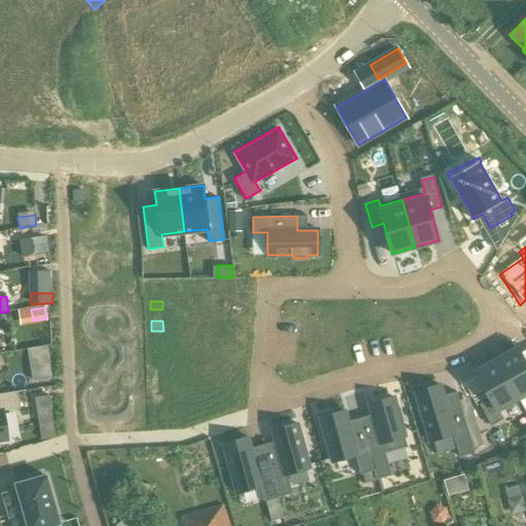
[(163,341),(163,331),(151,331),(151,341),(163,341)]
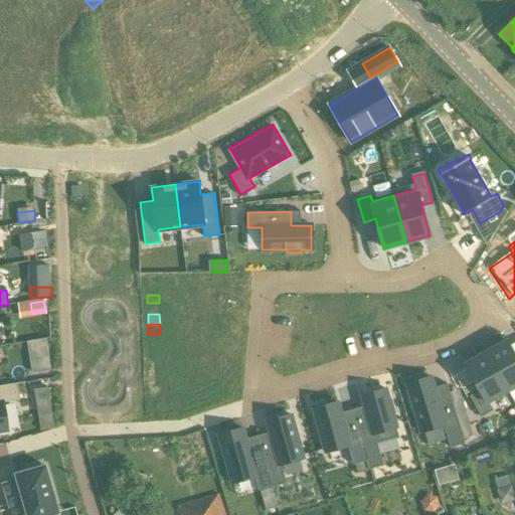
[(32,337),(34,369),(54,367),(52,335),(32,337)]
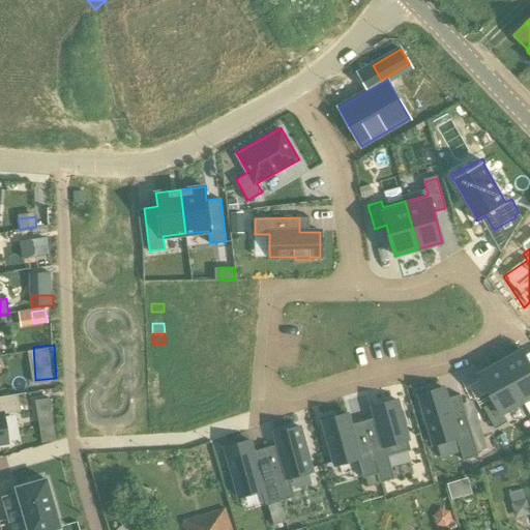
[(529,364),(521,348),(499,360),(523,402),(529,398),(529,364)]
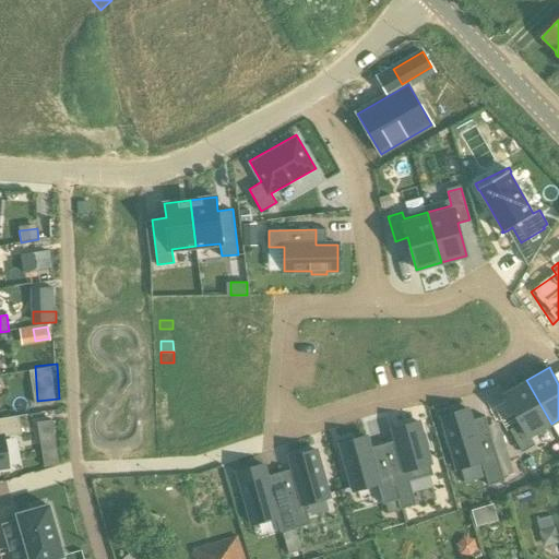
[(526,380),(503,392),(521,424),(509,430),(522,452),(535,445),(530,436),(551,424),(526,380)]
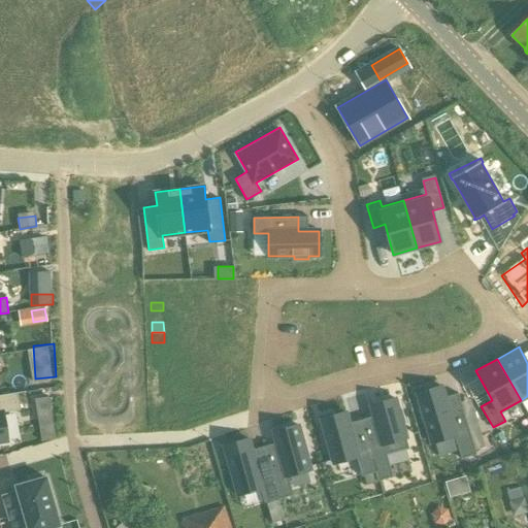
[(153,376),(165,375),(165,365),(153,366),(153,376)]
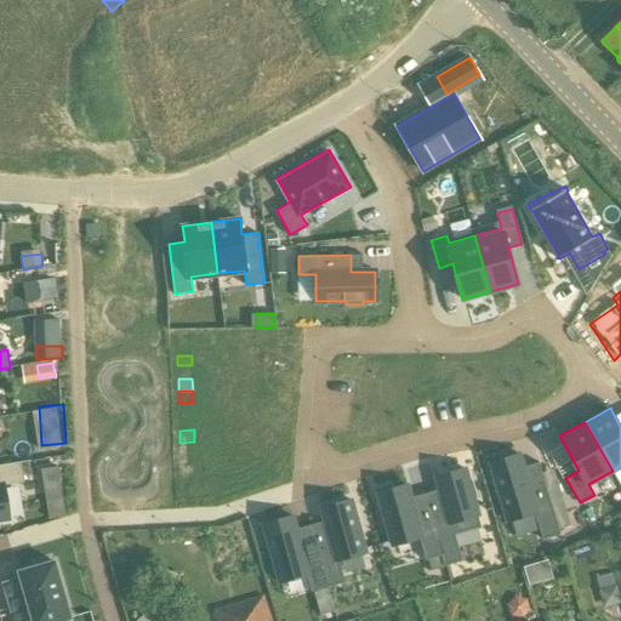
[(194,442),(180,443),(180,455),(195,454),(194,442)]
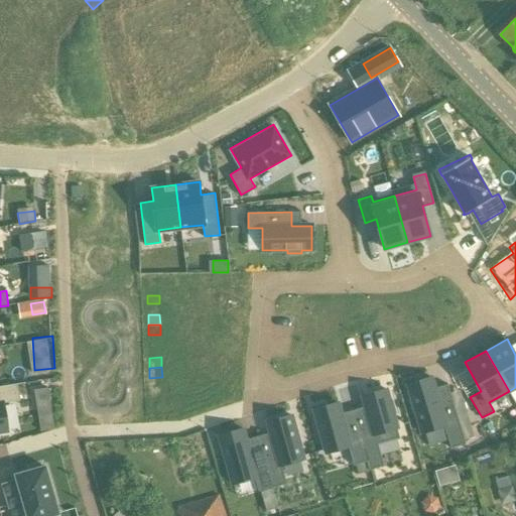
[(431,377),(409,384),(423,431),(444,425),(452,447),(466,443),(465,439),(462,428),(450,392),(448,385),(435,389),(431,377)]
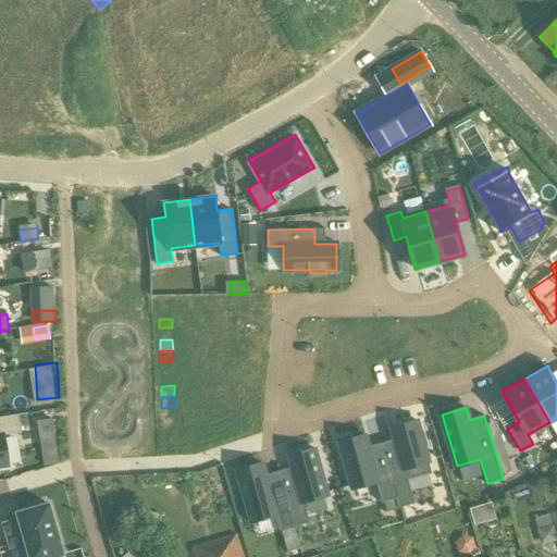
[(0,467),(9,467),(4,435),(22,433),(19,415),(0,417),(0,467)]
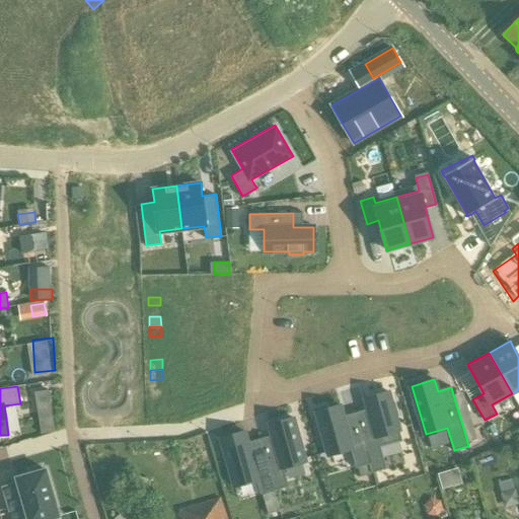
[(370,417),(357,421),(369,462),(368,462),(370,470),(385,466),(379,445),(401,439),(387,389),(364,395),(370,417)]
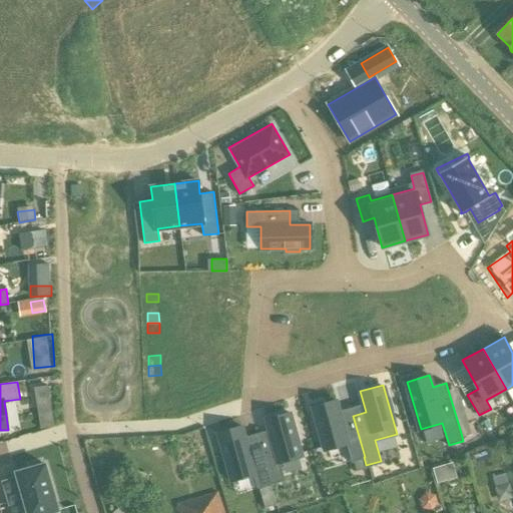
[(48,386),(35,388),(37,402),(40,419),(41,429),(54,427),(48,386)]
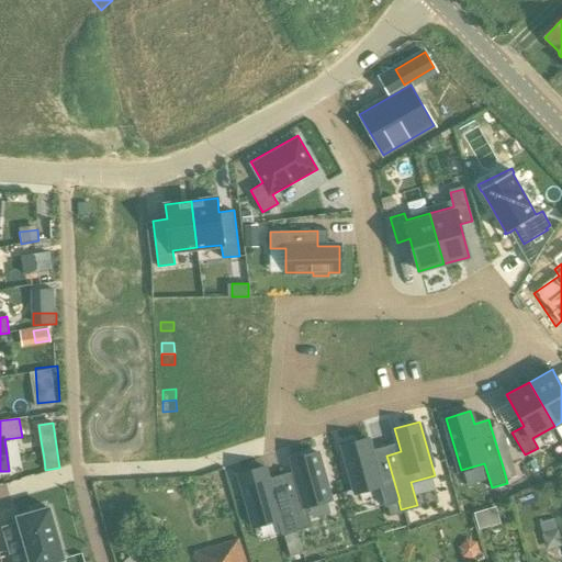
[(366,436),(340,444),(355,495),(380,489),(384,504),(398,501),(400,501),(386,456),(372,459),(366,436)]
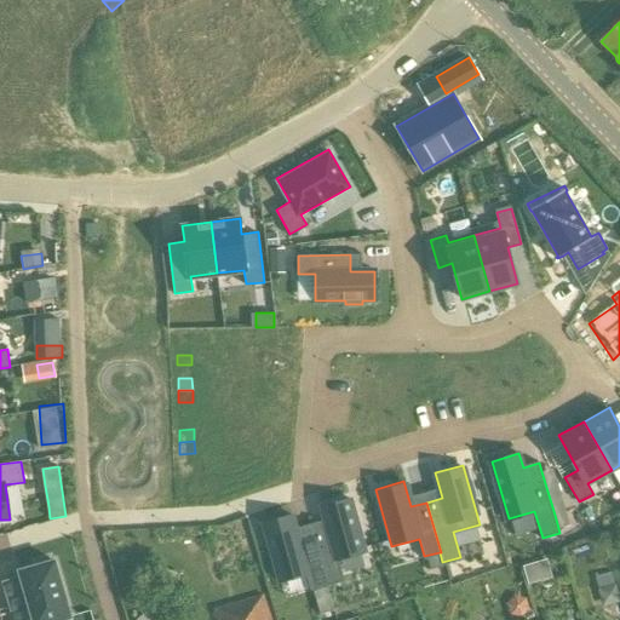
[(328,527),(313,532),(328,585),(344,580),(343,577),(338,558),(366,551),(350,498),(323,506),(326,518),(328,527)]
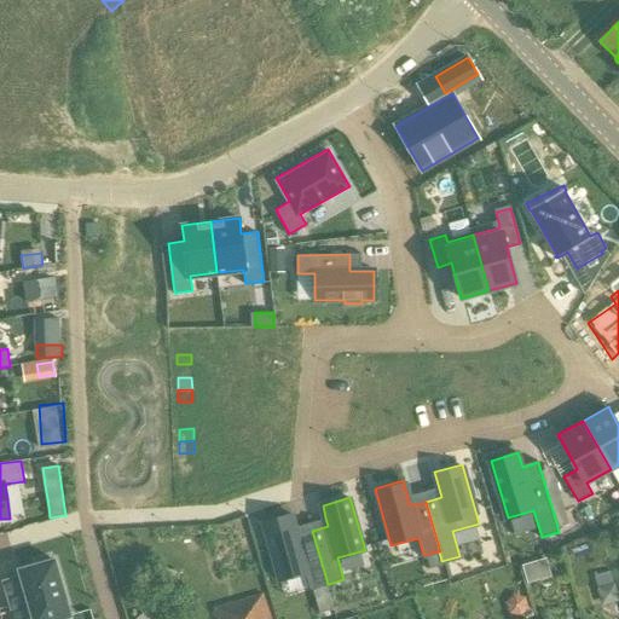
[(554,514),(557,527),(570,524),(565,510),(554,514)]
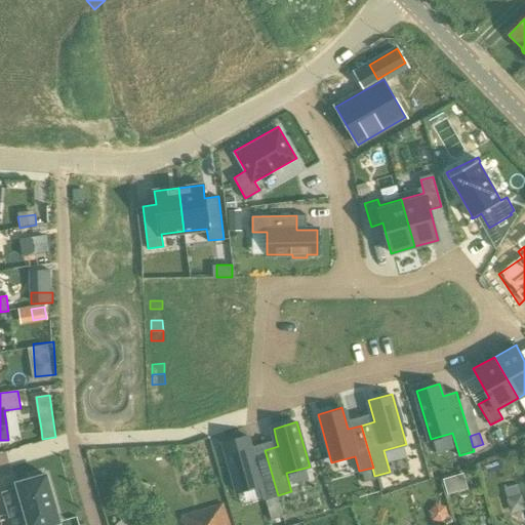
[(247,436),(224,442),(237,490),(258,484),(263,496),(263,497),(264,499),(278,495),(265,450),(252,453),(250,446),(247,436)]
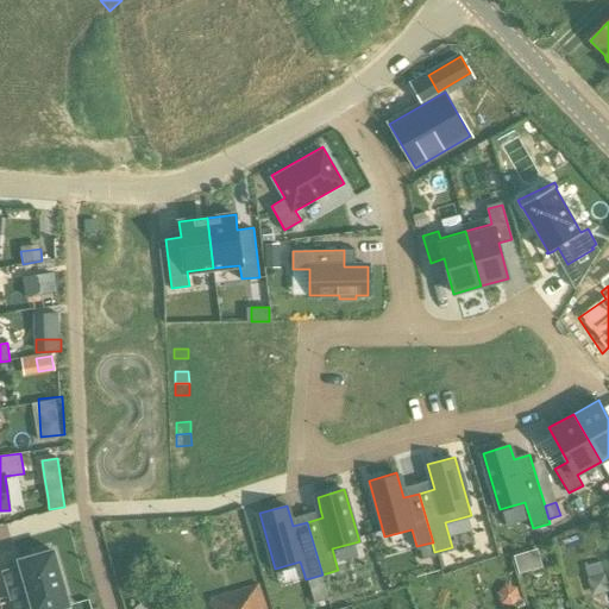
[(27,589),(10,594),(13,608),(57,608),(69,606),(54,551),(50,552),(49,547),(33,552),(35,557),(19,560),(20,565),(27,589)]
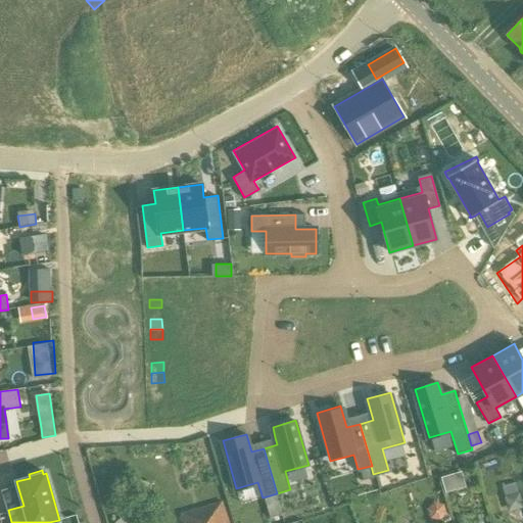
[(450,489),(467,484),(464,470),(446,474),(450,489)]
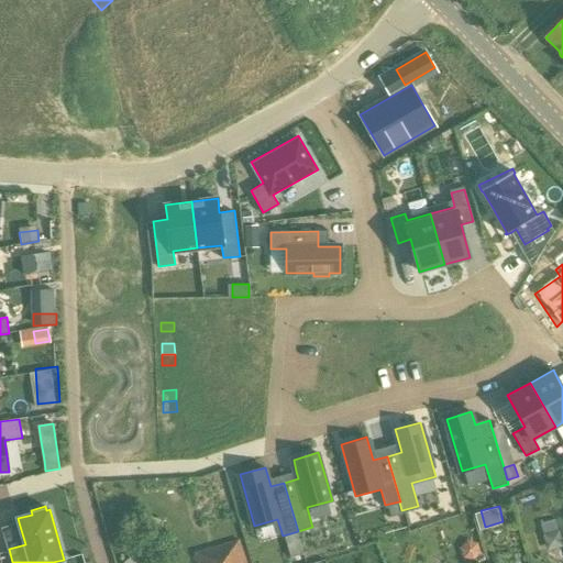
[(553,548),(562,543),(562,526),(560,516),(544,520),(553,548)]
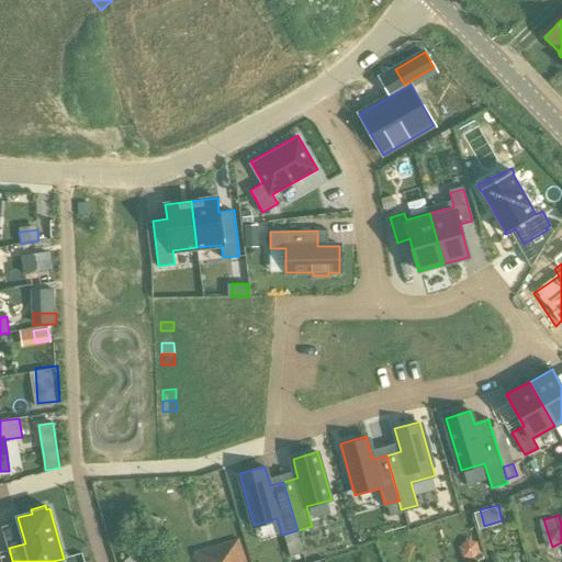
[(246,561),(239,538),(194,551),(198,561),(246,561)]
